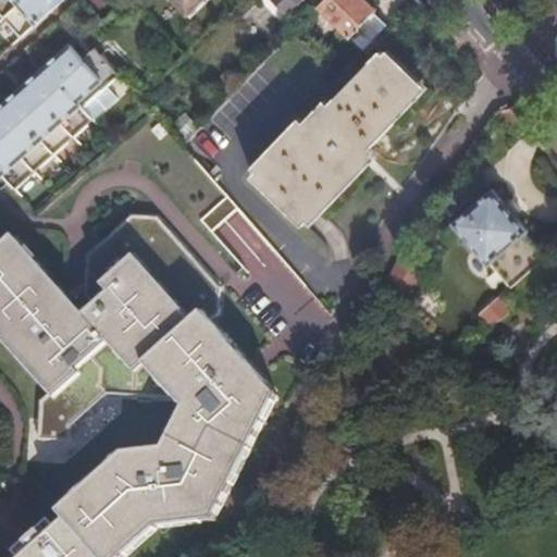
[(0,0),(0,10),(4,15),(21,0),(0,0)]
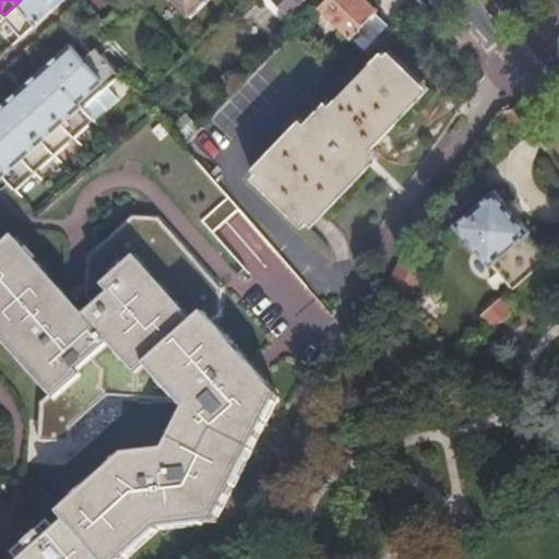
[(21,0),(4,15),(22,34),(60,0),(21,0)]
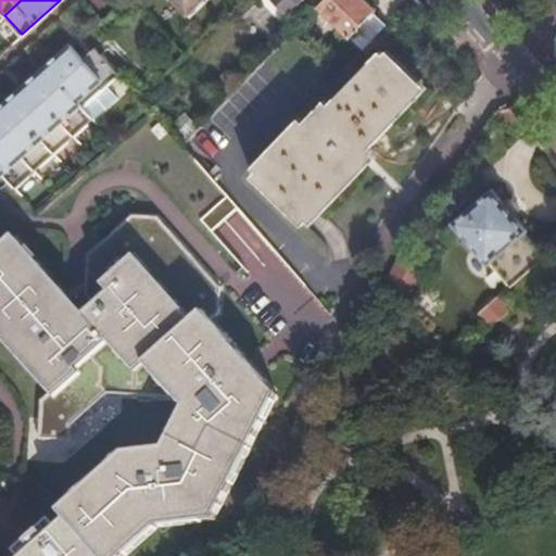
[(174,0),(186,12),(198,0),(174,0)]
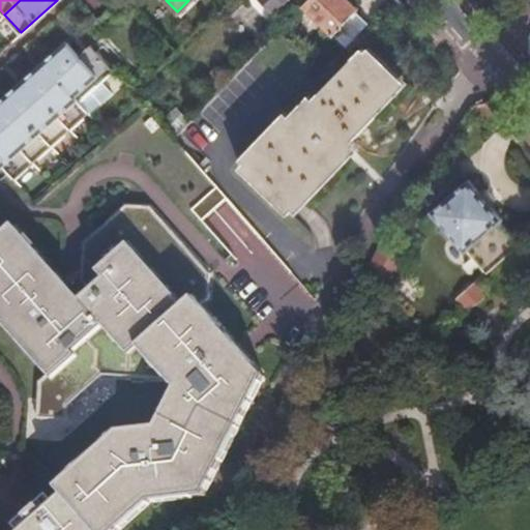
[(262,0),(273,11),(284,0),(262,0)]
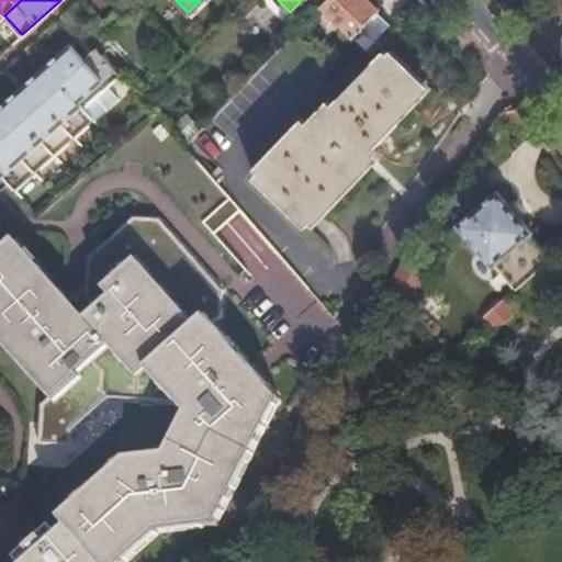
[(325,0),(322,4),(364,47),(389,24),(377,12),(380,8),(371,0),(325,0)]
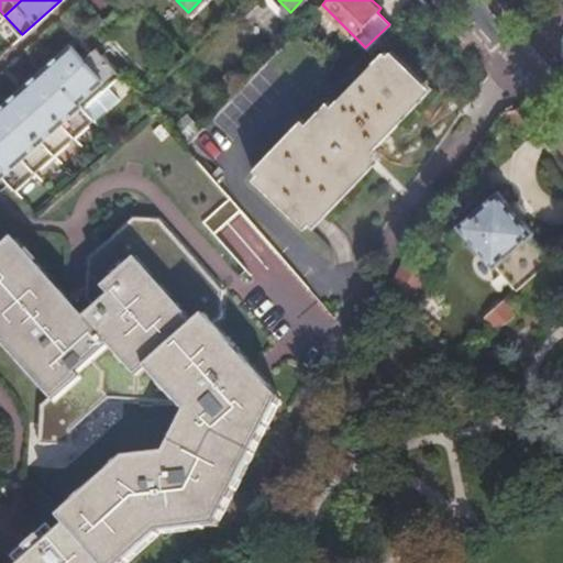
[(45,64),(84,106),(133,61),(107,33),(95,44),(81,31),(45,64)]
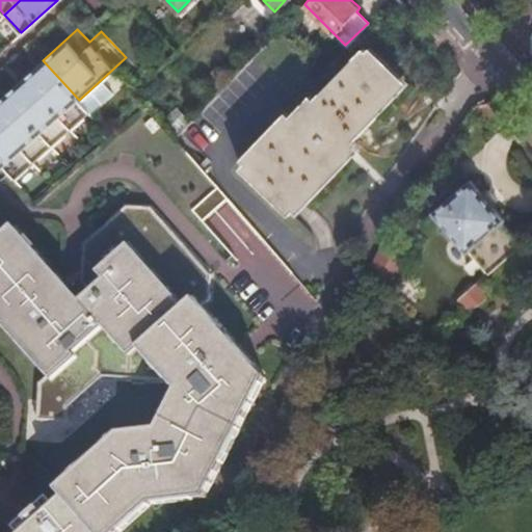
[(259,164),(294,205),(354,142),(351,139),(376,113),(371,108),(397,80),(363,47),(326,83),(296,113),(292,108),(239,167),(246,175),(259,164)]
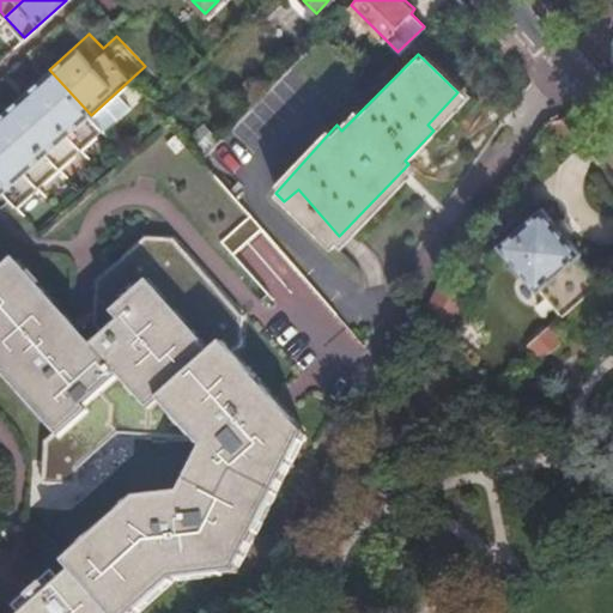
[(30,86),(80,143),(101,126),(91,115),(49,70),(30,86)]
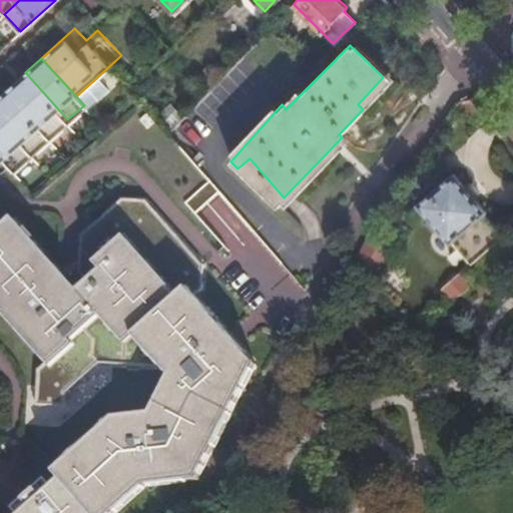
[(7,88),(50,135),(67,119),(25,72),(7,88)]
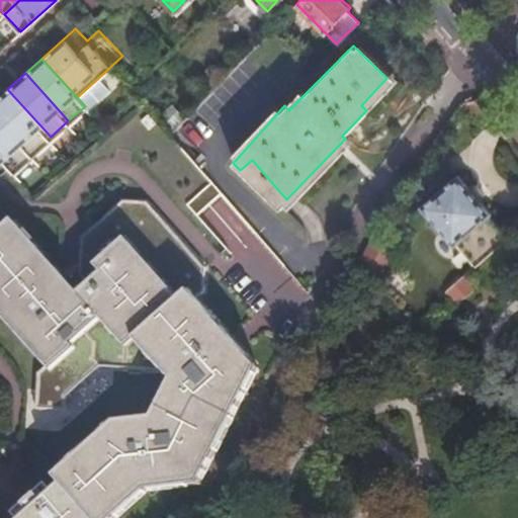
[(7,89),(0,95),(0,116),(32,153),(51,137),(7,89)]
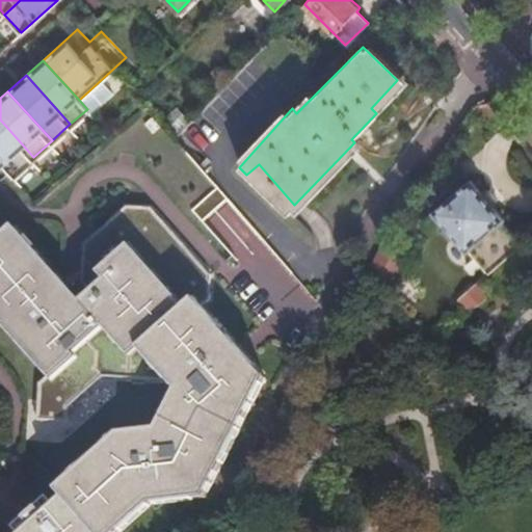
[(531,150),(490,101),(479,104),(496,123),(531,159),(531,150)]
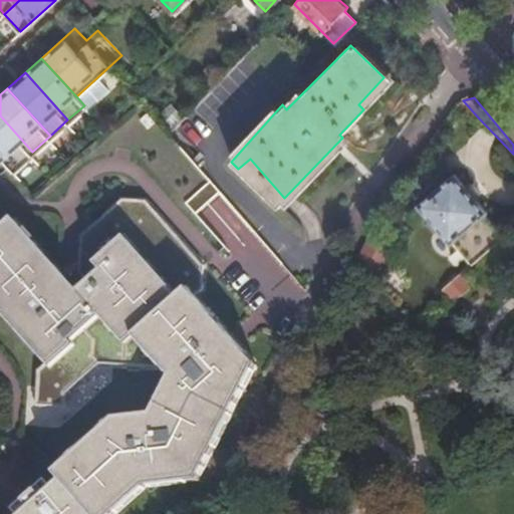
[(0,157),(12,170),(32,152),(0,115),(0,157)]
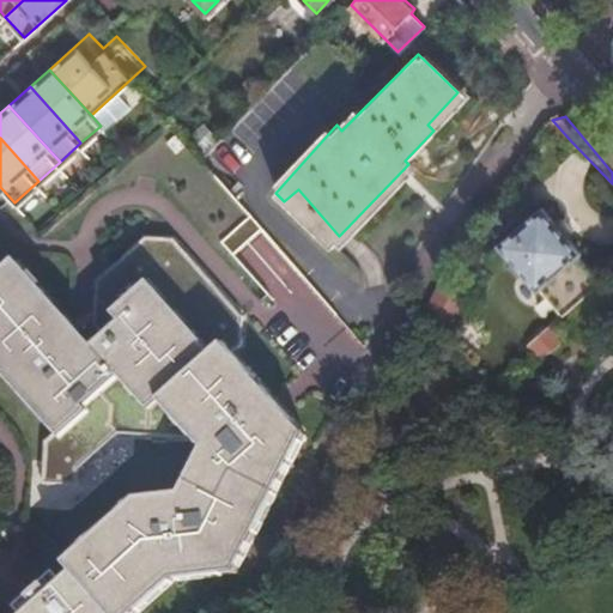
[(329,246),(339,236),(298,189),(284,201),(329,246)]
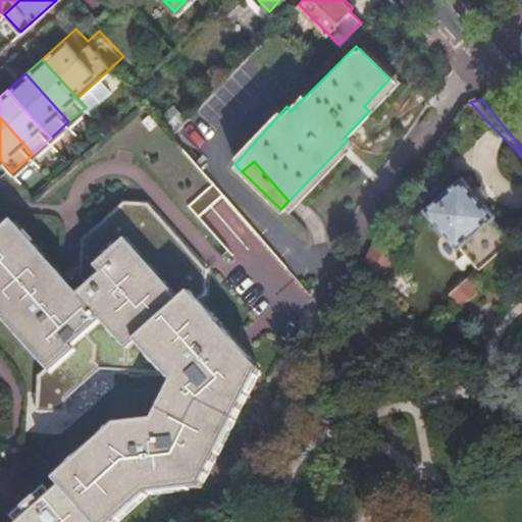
[(462,175),(423,209),(456,248),(459,245),(478,267),(511,240),(491,217),(494,214),(462,175)]
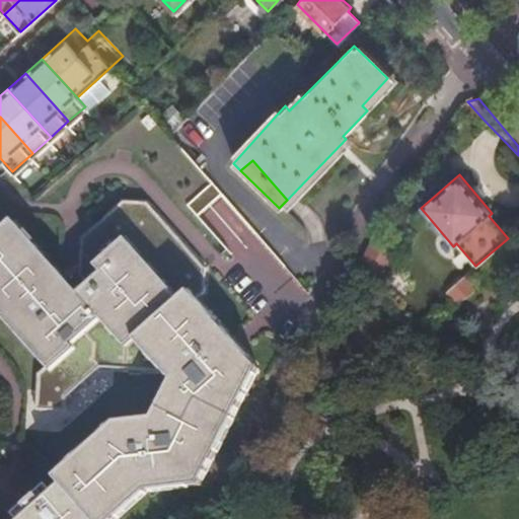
[(227,245),(249,225),(212,183),(190,204),(227,245)]
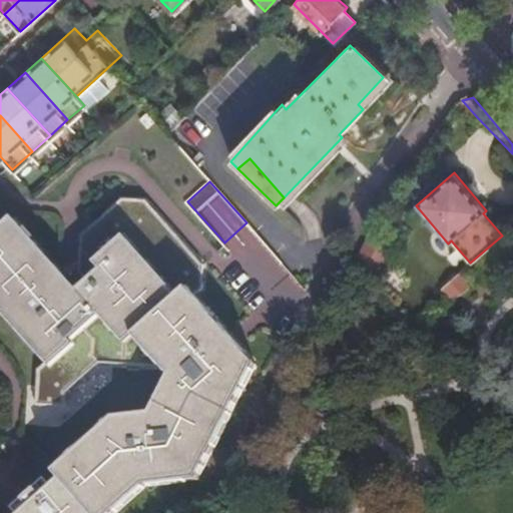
[(60,479),(91,512),(113,512),(143,486),(197,484),(253,366),(190,297),(200,290),(201,268),(141,200),(120,198),(77,236),(74,273),(83,283),(74,291),(9,218),(0,226),(0,316),(43,365),(37,374),(36,409),(61,411),(62,396),(99,364),(160,369),(169,378),(151,417),(114,418),(54,471),(60,479)]
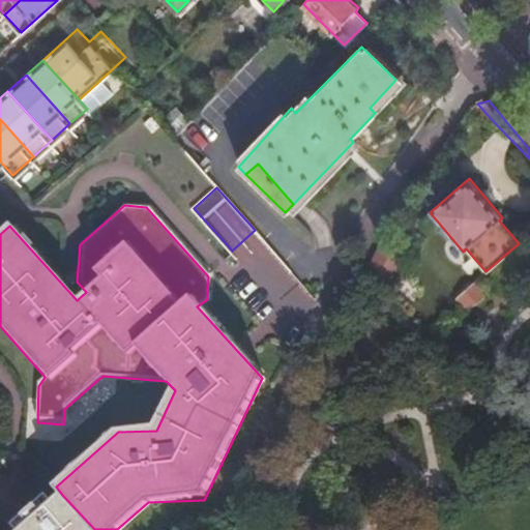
[(400,260),(377,246),(362,274),(381,295),(400,260)]
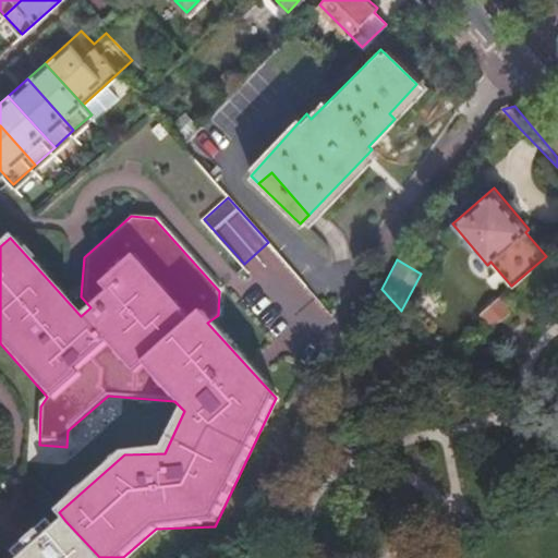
[(494,327),(512,311),(501,299),(483,314),(494,327)]
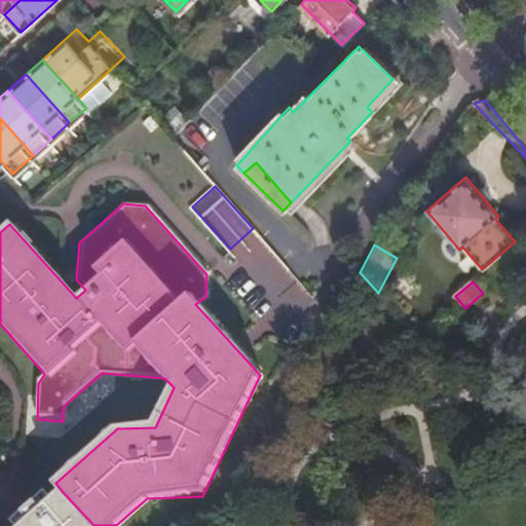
[(94,525),(62,491),(39,511),(33,503),(22,514),(28,521),(22,525),(94,525)]
